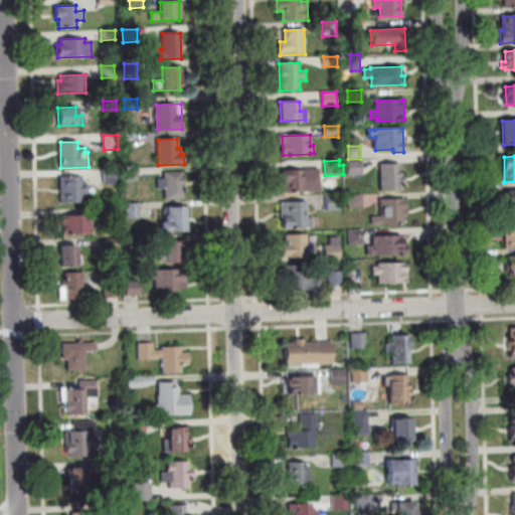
[(348,161),(362,161),(363,175),(349,175),(348,161)]
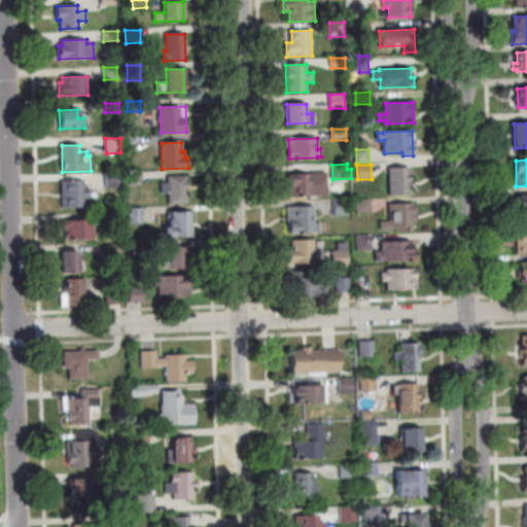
[(389,169),(411,168),(412,195),(390,196),(389,169)]
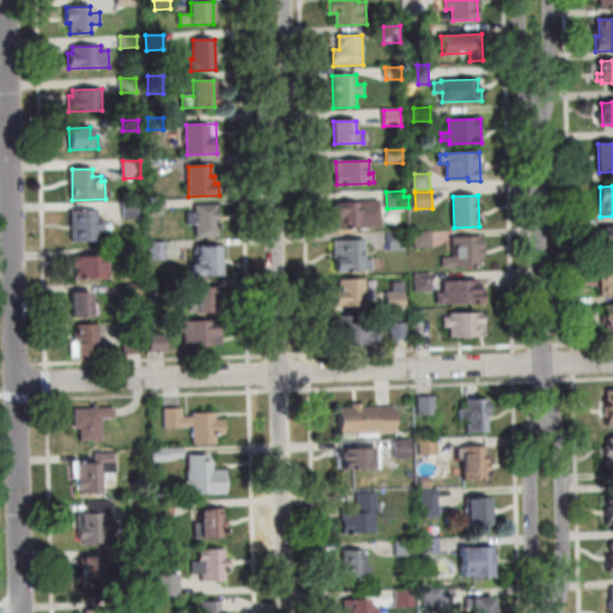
[(165,216),(149,216),(147,201),(164,201),(165,216)]
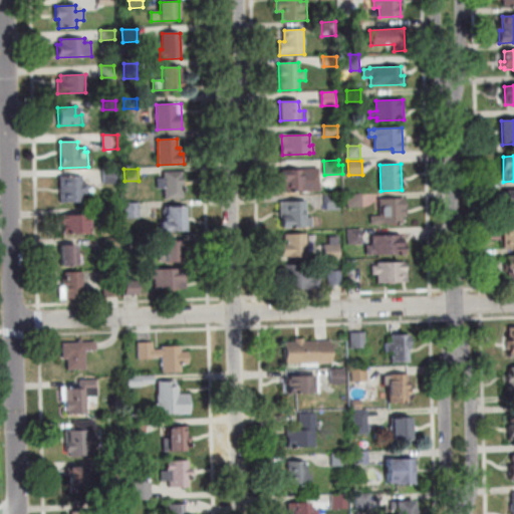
[(280,171),(318,169),(319,191),(281,193),(280,171)]
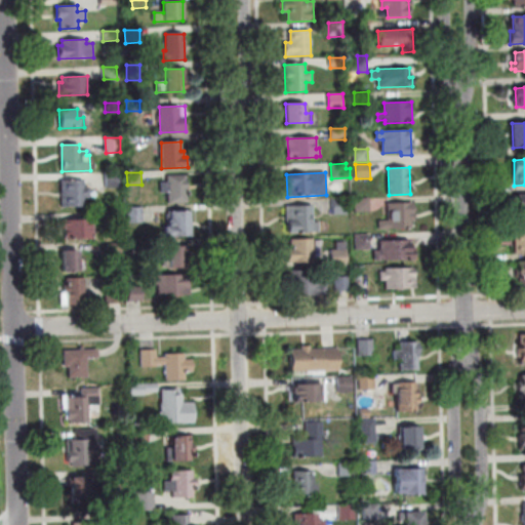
[(119,173),(120,188),(107,188),(106,173),(119,173)]
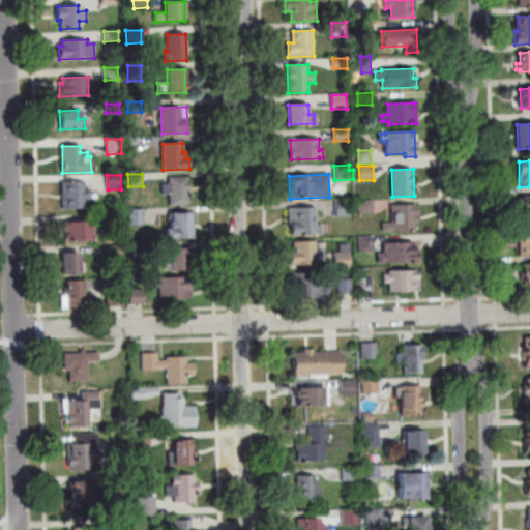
[(188,177),(189,205),(170,206),(170,194),(163,195),(163,184),(170,184),(169,178),(188,177)]
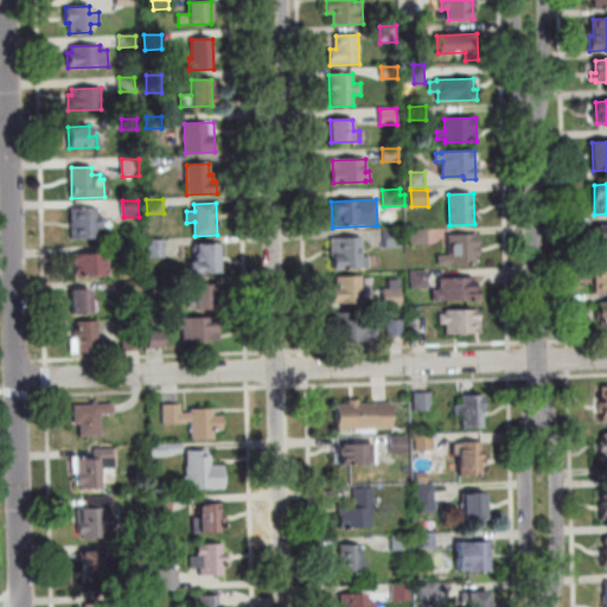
[(96,208),(96,217),(103,217),(103,229),(97,229),(97,240),(71,240),(70,209),(96,208)]
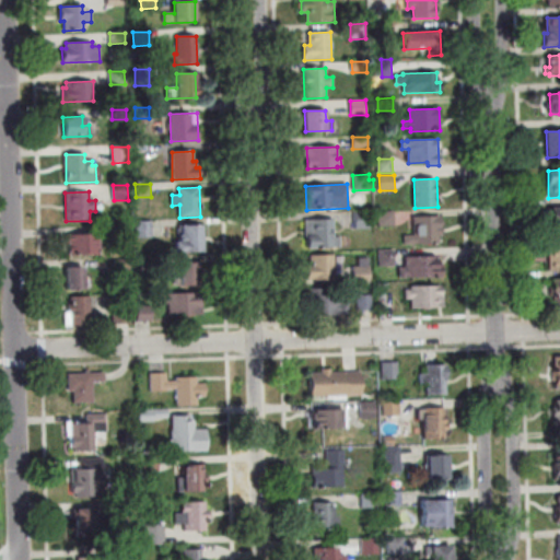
[(550,209),(559,208),(559,228),(551,229),(550,209)]
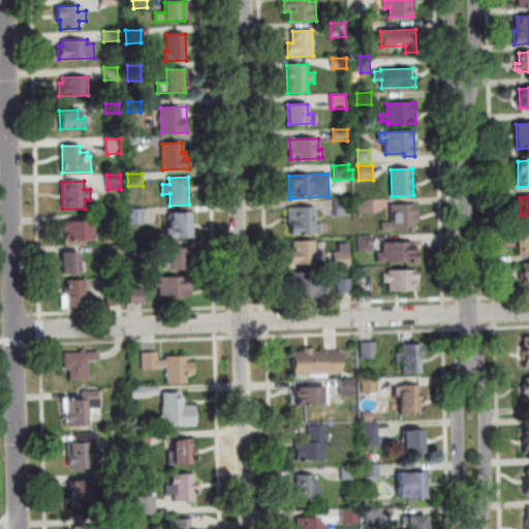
[(348,200),(349,217),(336,217),(335,201),(348,200)]
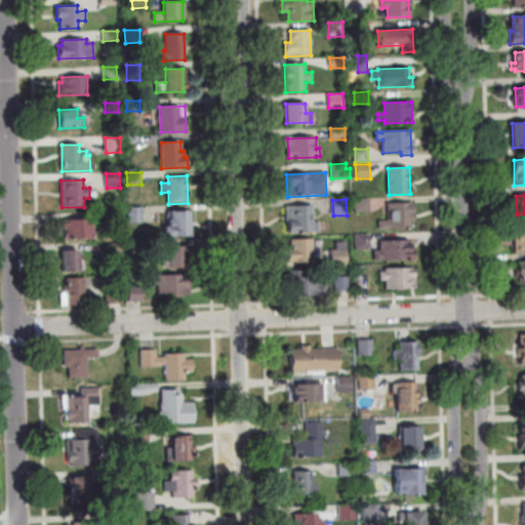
[(369,211),(356,211),(355,199),(369,199),(369,211)]
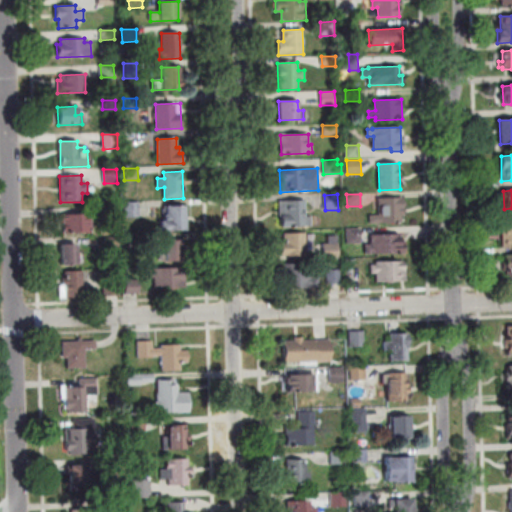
[(403,198),(404,216),(401,216),(402,223),(380,224),(380,223),(370,223),(370,216),(380,216),(379,199),(403,198)]
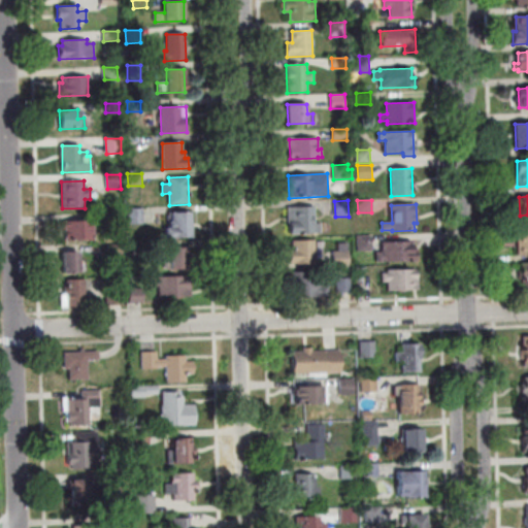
[(315,207),(316,224),(321,224),(322,233),(291,234),(291,223),(289,223),(289,208),(315,207)]
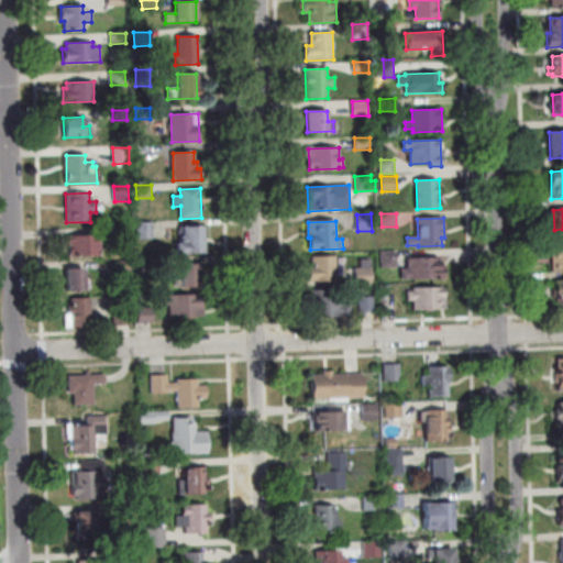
[(138,223),(153,222),(154,239),(138,239),(138,223)]
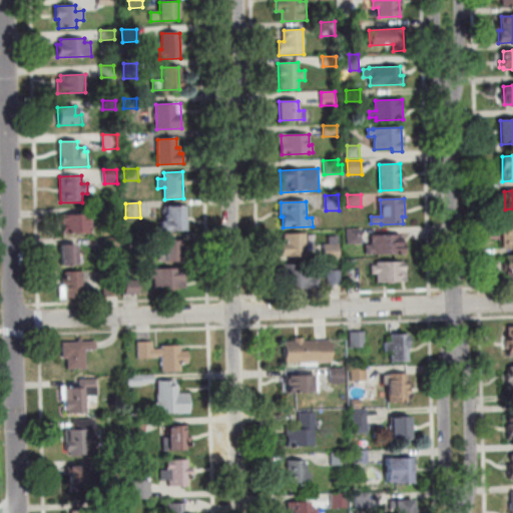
[(106,220),(106,206),(118,206),(119,219),(106,220)]
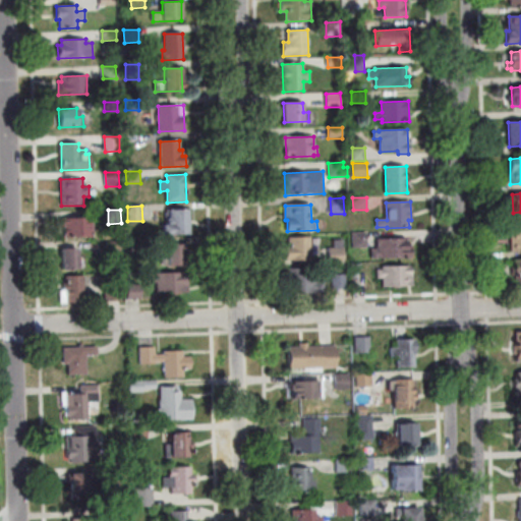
[(163,225),(168,225),(167,210),(187,210),(188,235),(163,236),(163,225)]
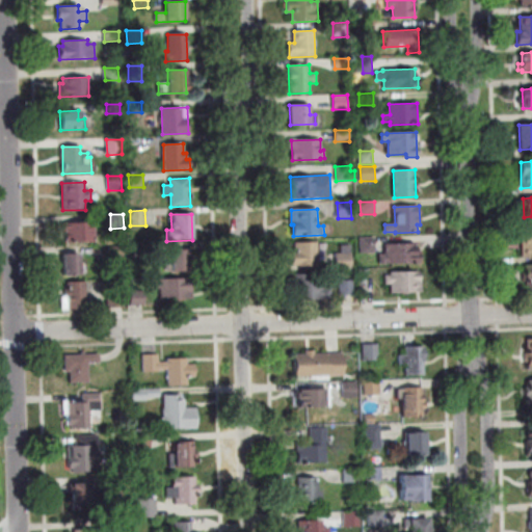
[(62,235),(62,224),(92,223),(94,241),(67,242),(65,235),(62,235)]
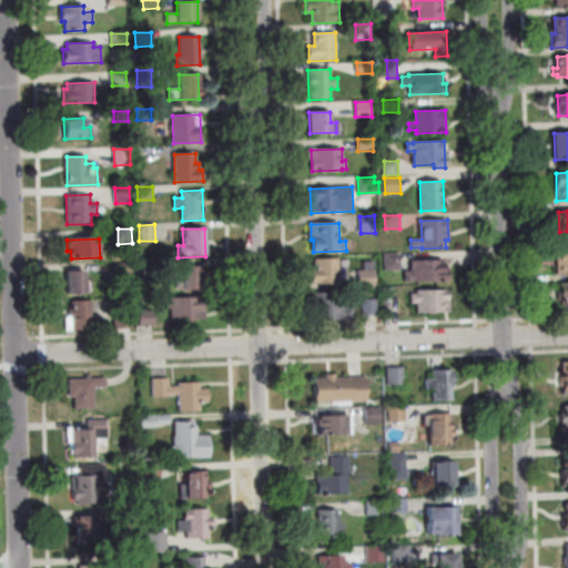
[(567,274),(557,275),(557,253),(567,252),(567,274)]
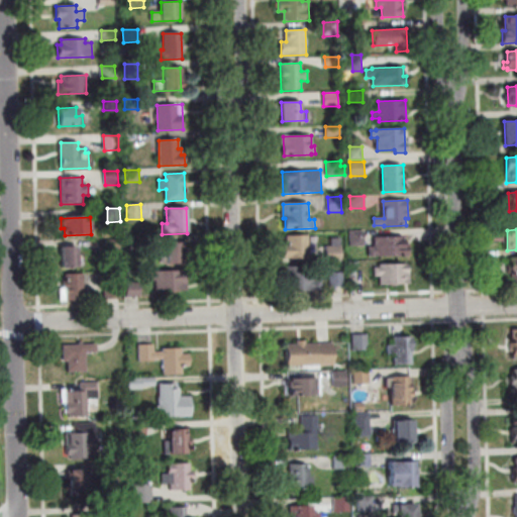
[(365,246),(350,246),(350,231),(365,230),(365,246)]
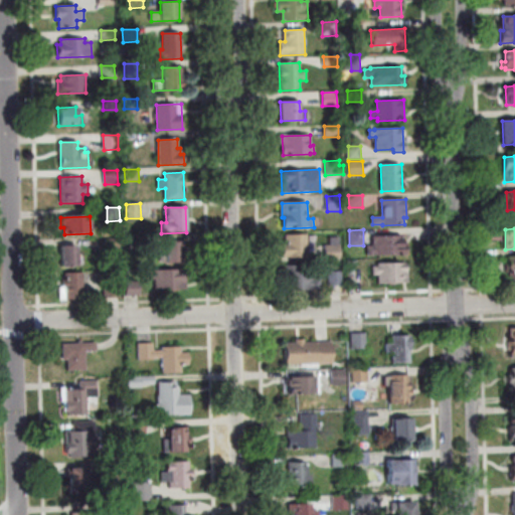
[(308,256),(283,258),(283,244),(288,243),(287,235),(308,235),(308,256)]
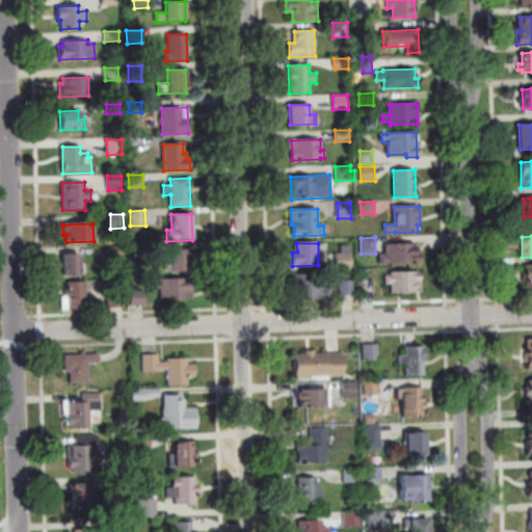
[(379,265),(379,255),(386,255),(386,245),(416,244),(416,254),(420,254),(421,263),(379,265)]
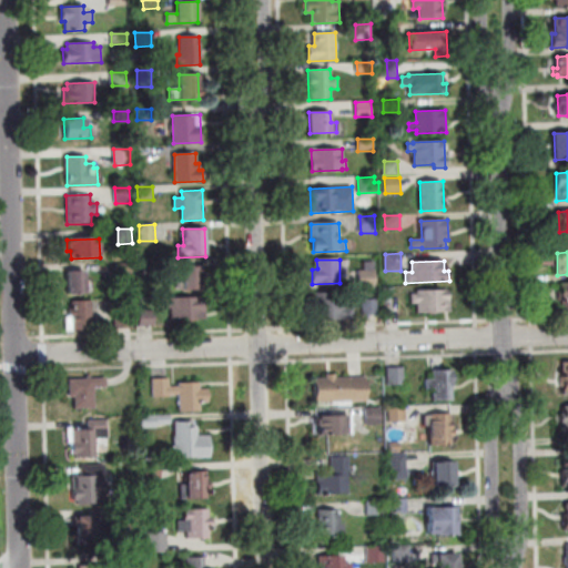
[(140,274),(140,263),(156,262),(156,274),(140,274)]
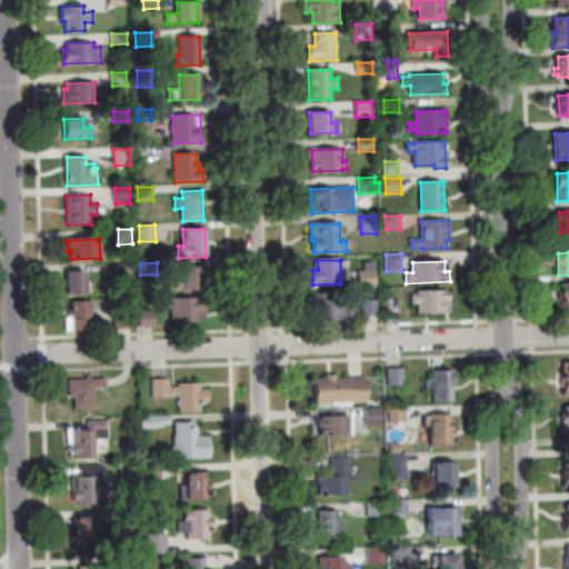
[(117,265),(132,265),(132,276),(118,276),(117,265)]
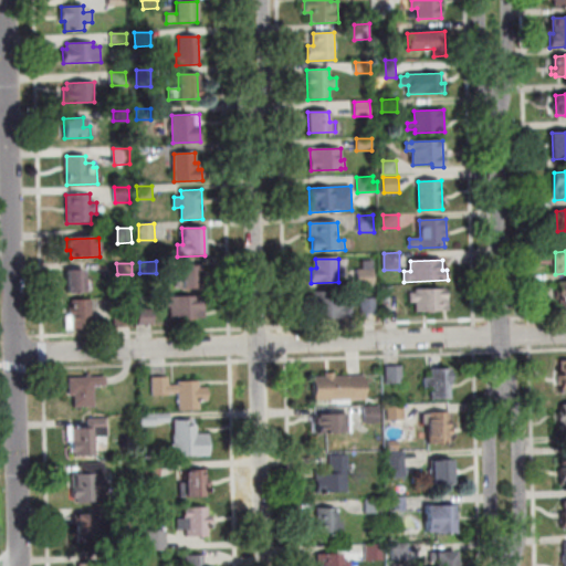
[(182,266),(200,266),(200,289),(184,289),(182,266)]
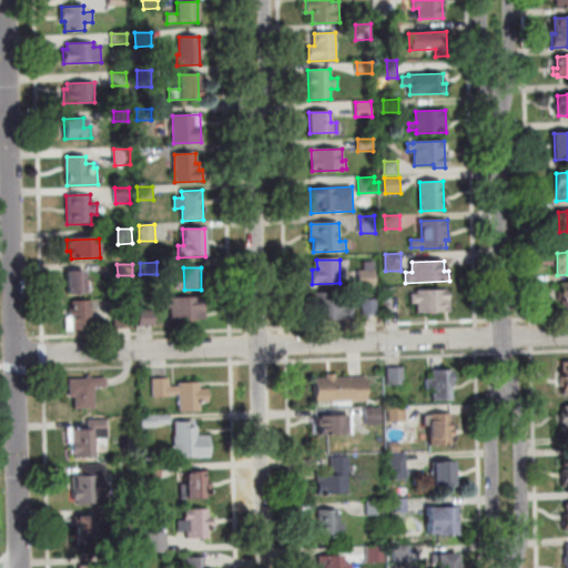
[(69,293),(68,272),(85,271),(87,293),(69,293)]
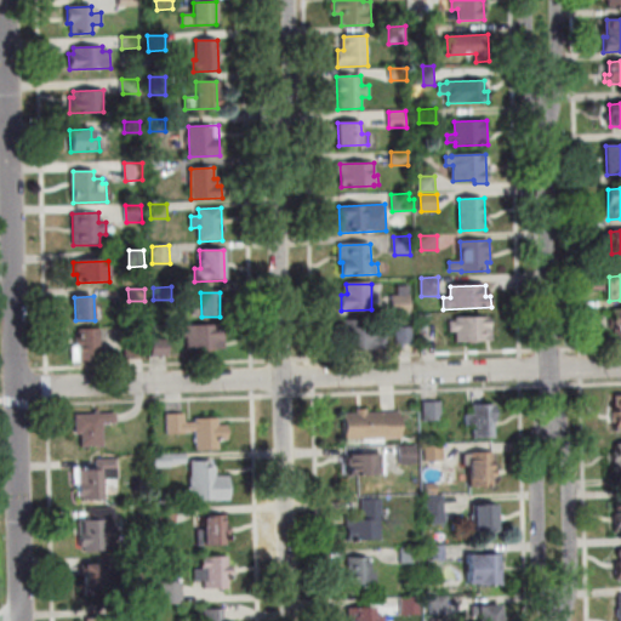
[(409,296),(410,314),(393,315),(392,296),(409,296)]
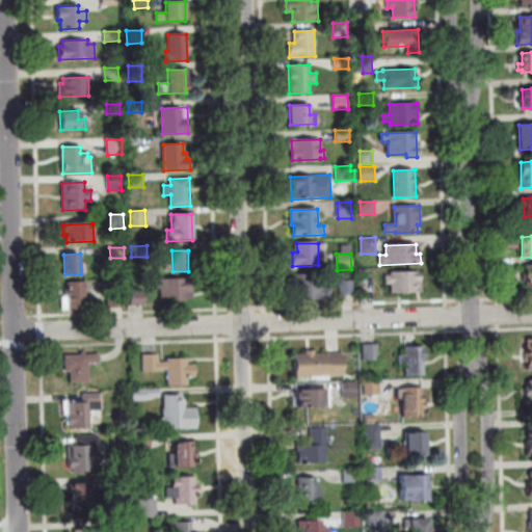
[(531,263),(523,263),(523,289),(531,288),(531,263)]
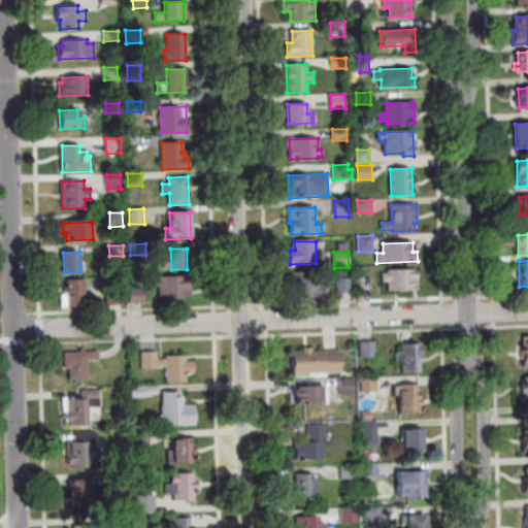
[(388,270),(418,269),(419,291),(389,292),(389,282),(383,282),(383,274),(388,274),(388,270)]
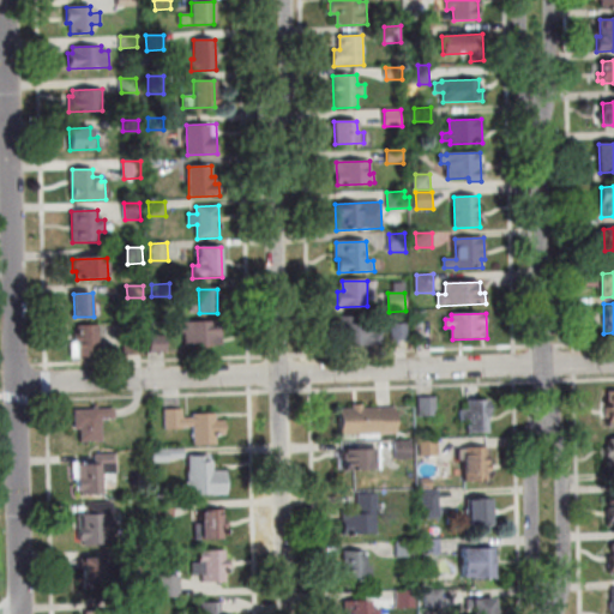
[(337,318),(368,317),(369,333),(383,333),(383,344),(338,345),(337,318)]
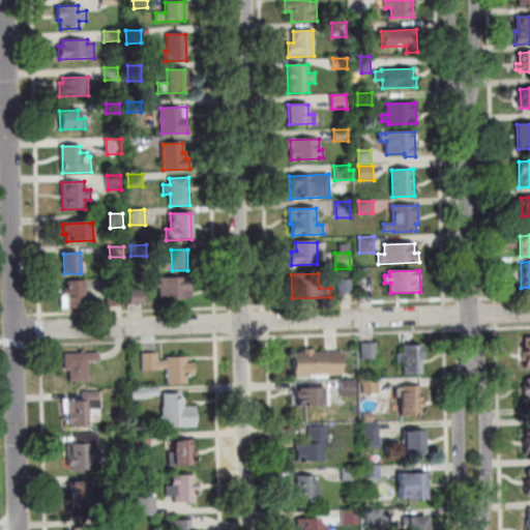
[(190,277),(192,297),(160,298),(160,288),(153,288),(153,278),(190,277)]
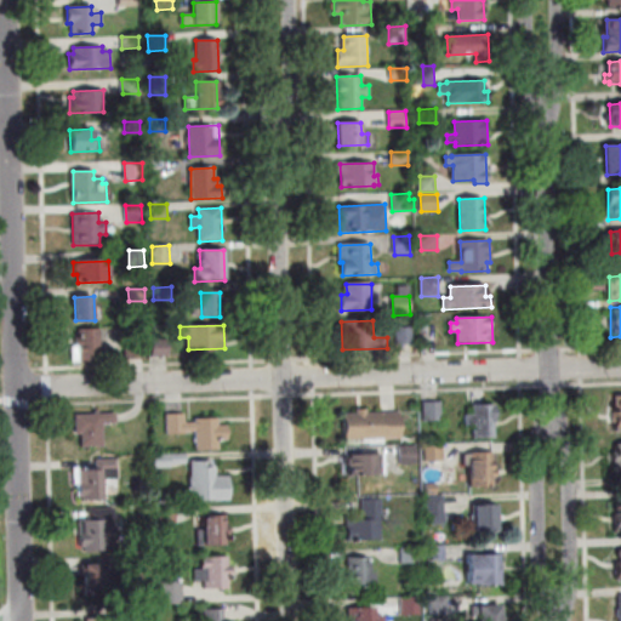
[(398,345),(398,329),(412,328),(414,345),(398,345)]
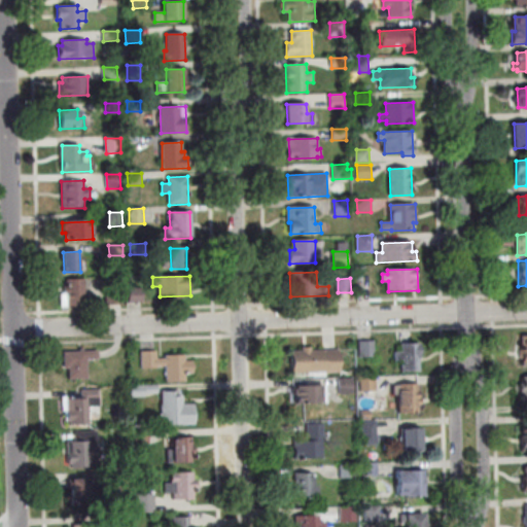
[(86,305),(68,305),(67,279),(85,279),(86,305)]
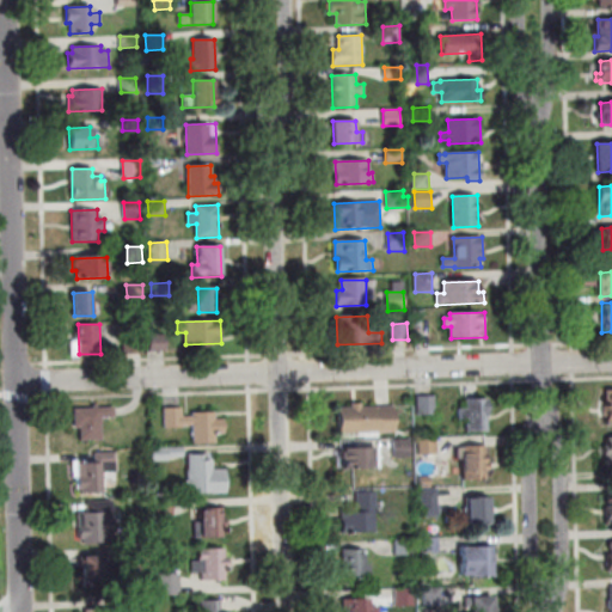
[(142,353),(123,354),(123,335),(142,335),(142,353)]
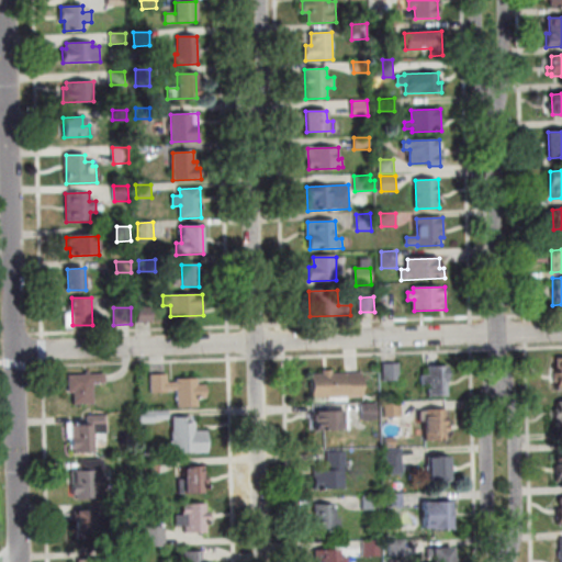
[(153,307),(153,323),(137,324),(137,307),(153,307)]
